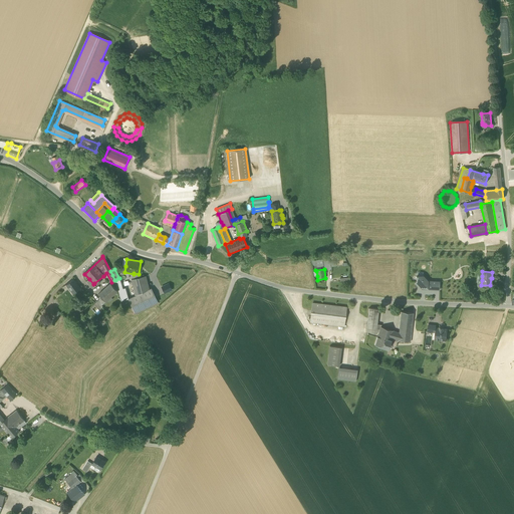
[(421,288),(426,288),(426,289),(428,290),(428,289),(428,281),(423,276),(418,275),(417,277),(416,282),(417,283),(417,285),(419,285),(421,288)]
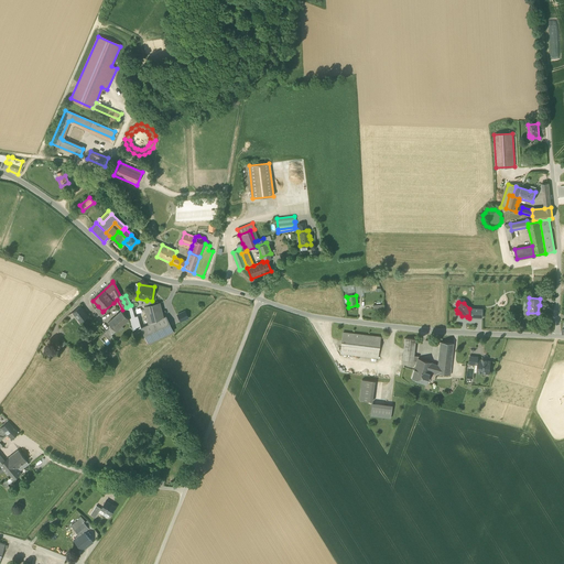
[(144,307),(149,325),(163,317),(160,303),(155,304),(145,307),(144,307)]
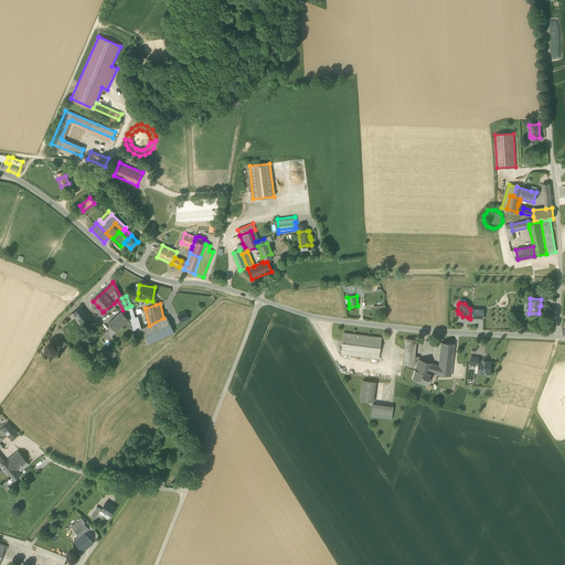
[(134,331),(140,329),(137,318),(135,318),(130,306),(127,308),(128,313),(134,331)]
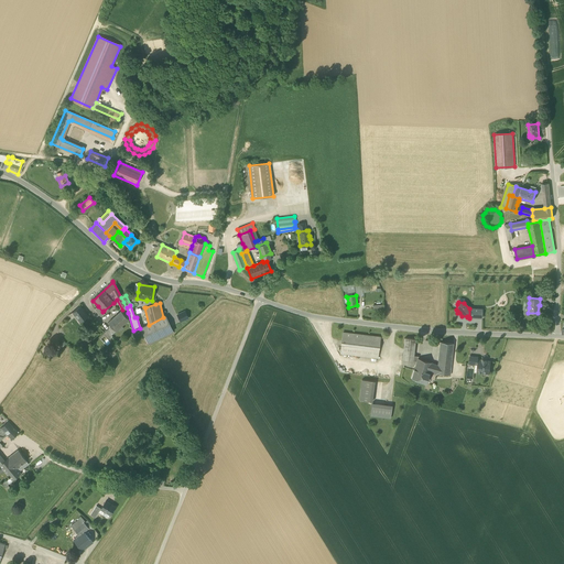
[(73,312),(80,322),(84,320),(88,316),(80,306),(73,312)]
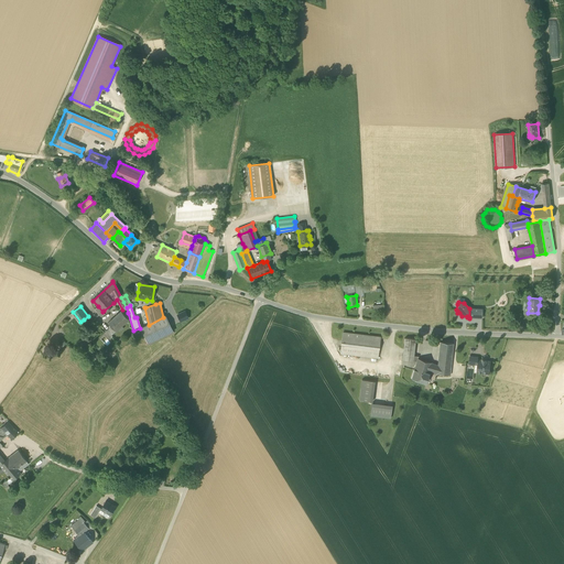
[(100,316),(105,314),(102,312),(98,306),(95,310),(97,312),(100,316)]
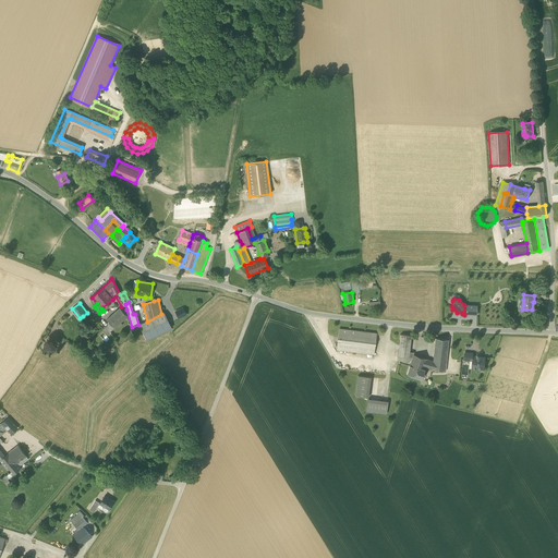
[(105,328),(109,332),(110,331),(128,316),(123,311),(120,307),(107,319),(110,323),(105,328)]
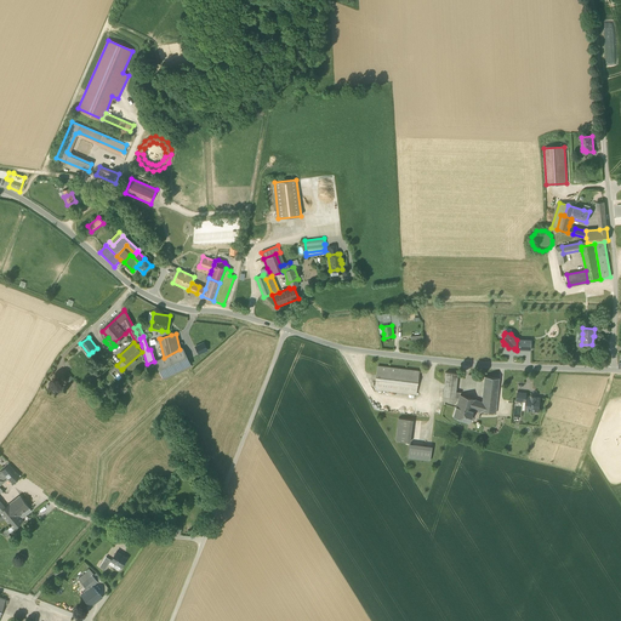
[(195,347),(199,354),(208,351),(204,343),(195,347)]
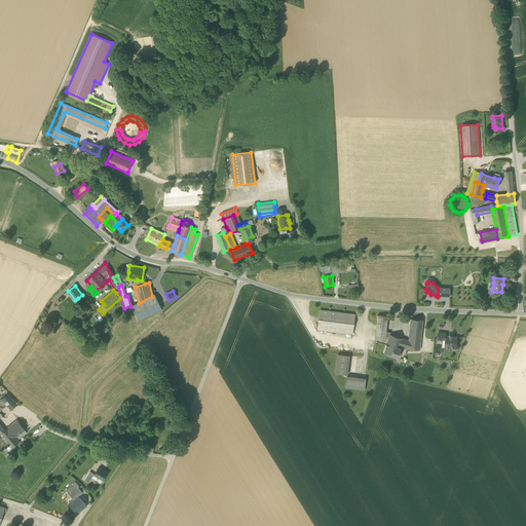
[(139,303),(130,306),(138,321),(160,309),(158,305),(154,296),(152,296),(139,303)]
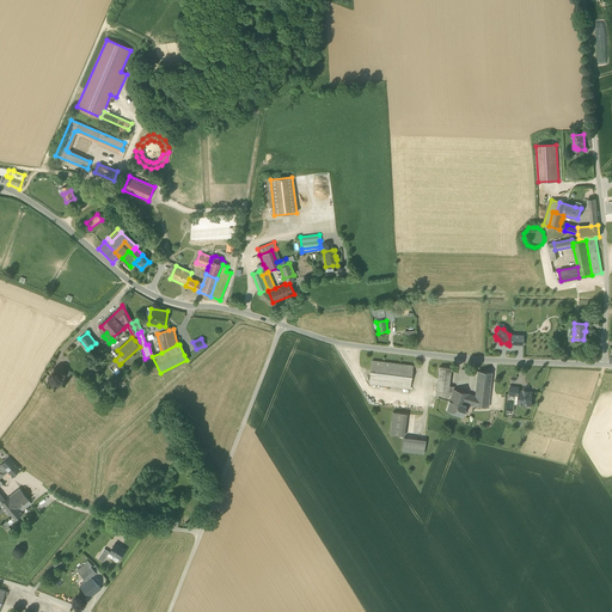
[(369,384),(410,390),(414,367),(372,361),(369,384)]
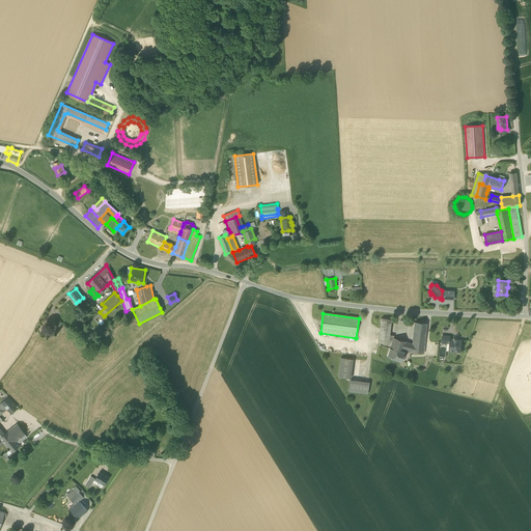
[(73,323),(76,327),(83,322),(80,317),(73,323)]
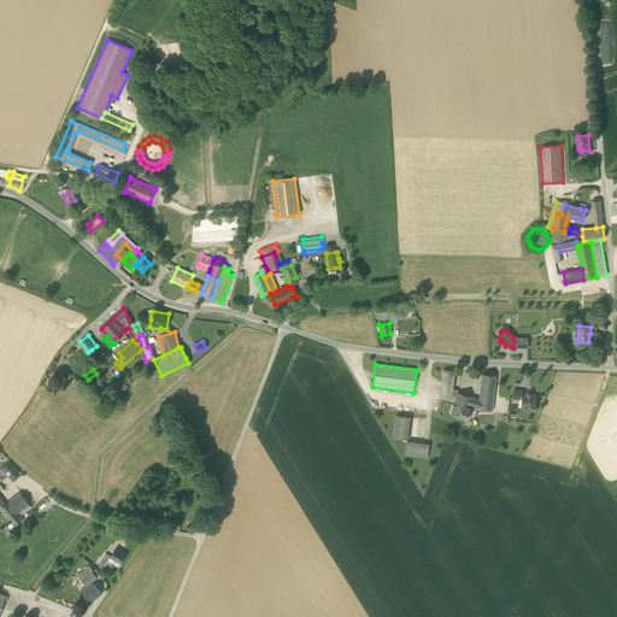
[(440,394),(456,395),(457,393),(458,391),(453,389),(454,371),(442,370),(440,394)]
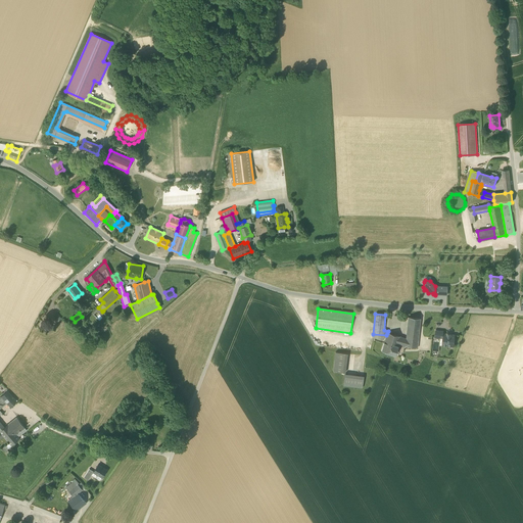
[(407,335),(408,336),(419,337),(421,319),(409,318),(407,335)]
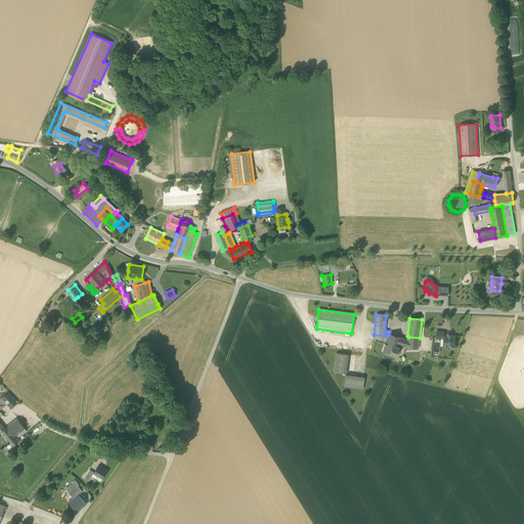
[(81,326),(87,334),(90,332),(84,324),(81,326)]
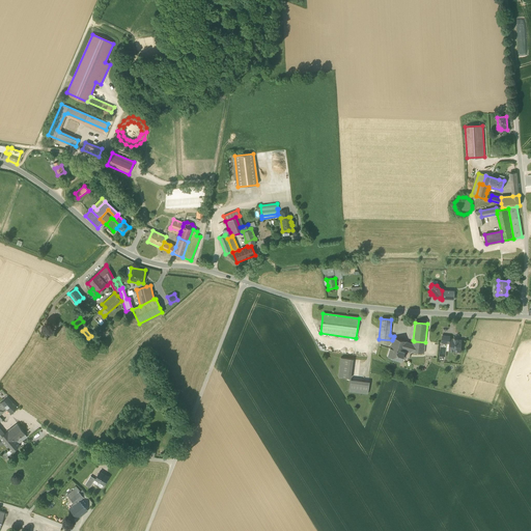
[(424,353),(425,342),(414,341),(414,344),(413,344),(393,338),(392,340),(390,347),(403,352),(411,353),(411,352),(424,353)]
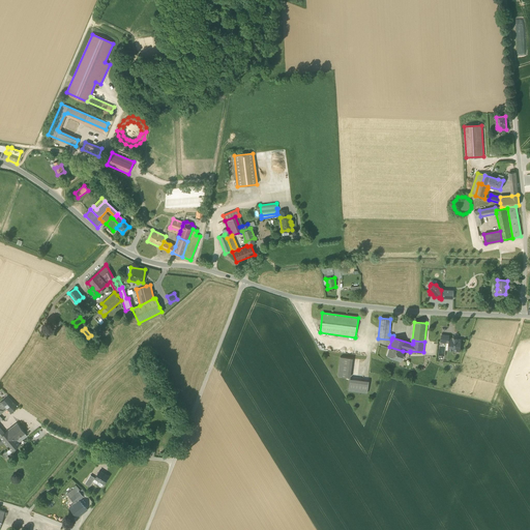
[(448,350),(460,351),(462,340),(458,339),(452,337),(452,339),(449,339),(448,343),(448,349),(448,350)]
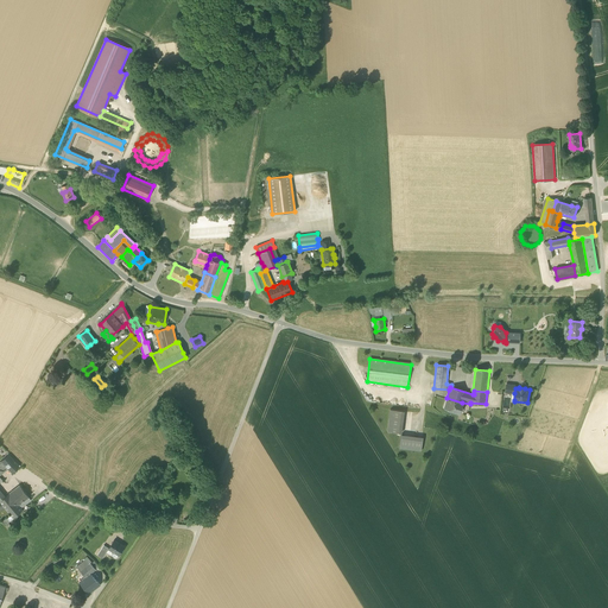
[(448,410),(460,413),(462,403),(447,398),(444,409),(448,410)]
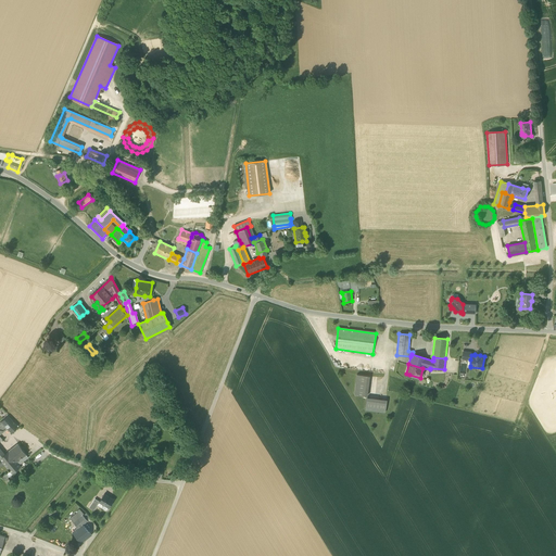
[(354,395),(367,396),(369,376),(356,375),(354,395)]
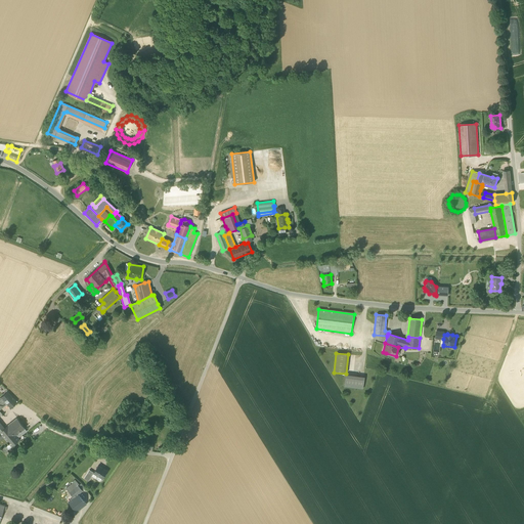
[(344,387),(362,389),(364,377),(345,375),(344,387)]
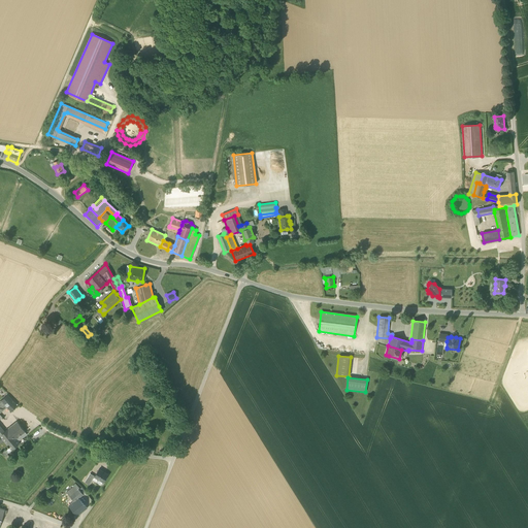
[(7,396),(2,401),(6,406),(7,407),(10,410),(15,405),(7,396)]
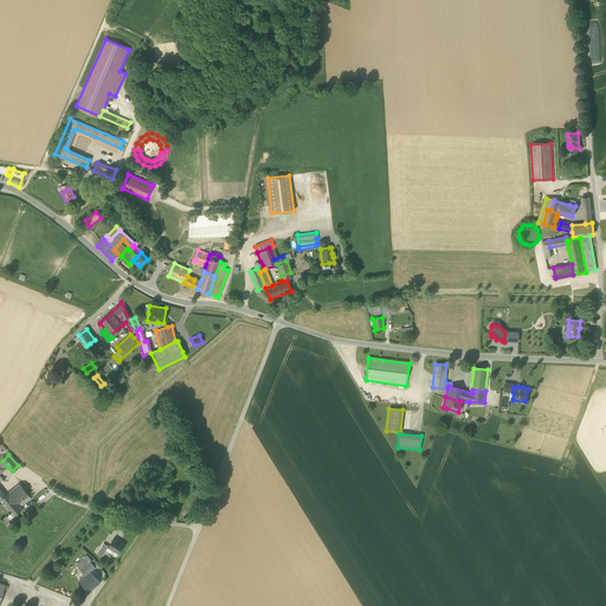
[(11,514),(13,517),(23,509),(21,507),(23,505),(31,498),(19,484),(5,496),(0,500),(0,501),(2,504),(5,507),(11,514)]
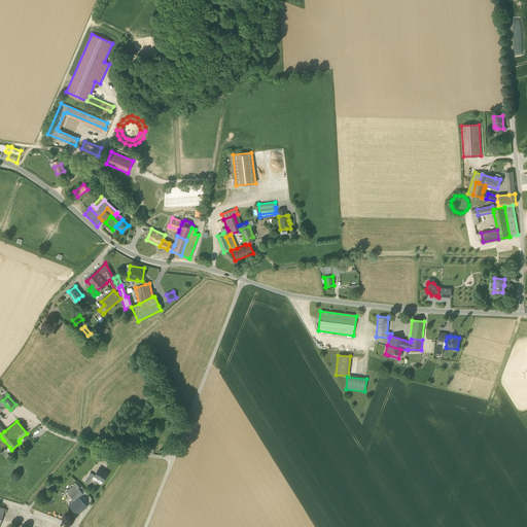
[(94,476),(98,478),(96,481),(100,484),(102,481),(103,481),(107,473),(102,470),(99,468),(94,476)]
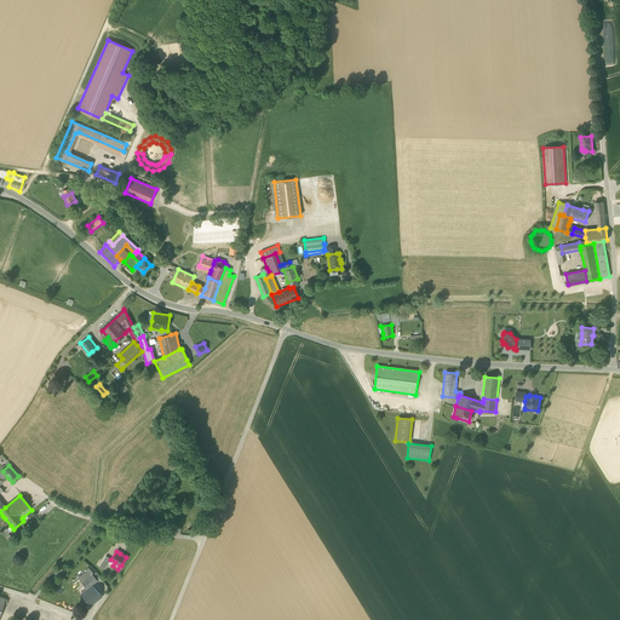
[(99,567),(104,569),(108,563),(109,563),(110,560),(105,556),(99,567)]
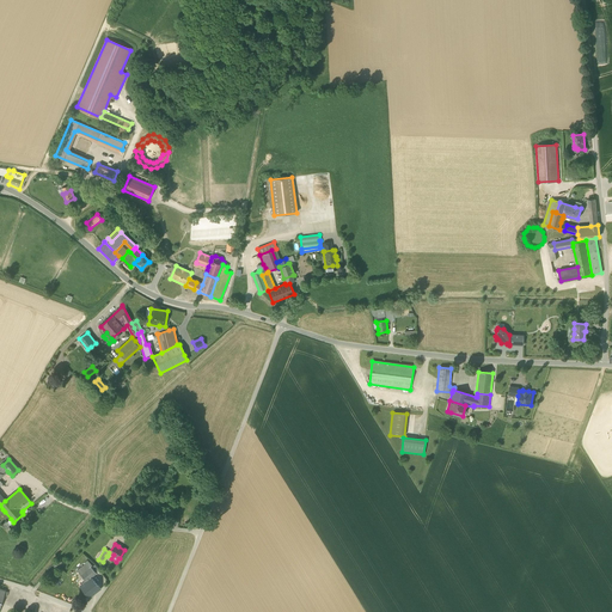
[(77,571),(80,575),(90,568),(89,567),(85,563),(85,564),(77,571)]
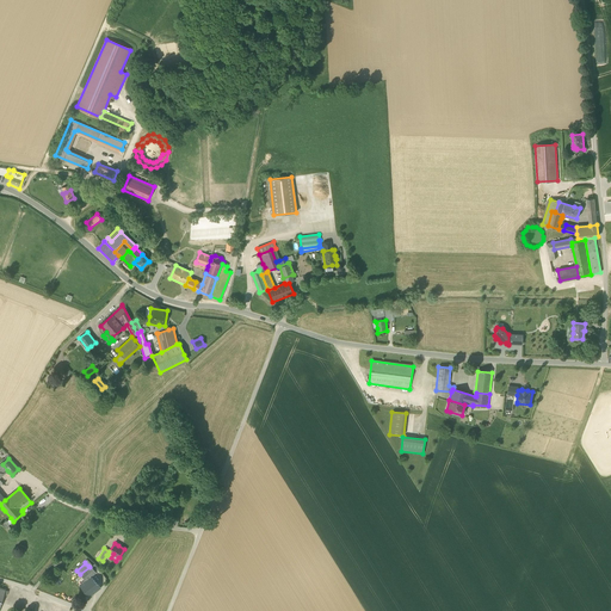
[(90,565),(88,566),(90,567),(80,574),(84,578),(85,580),(90,576),(91,578),(97,573),(91,567),(91,566),(90,565)]
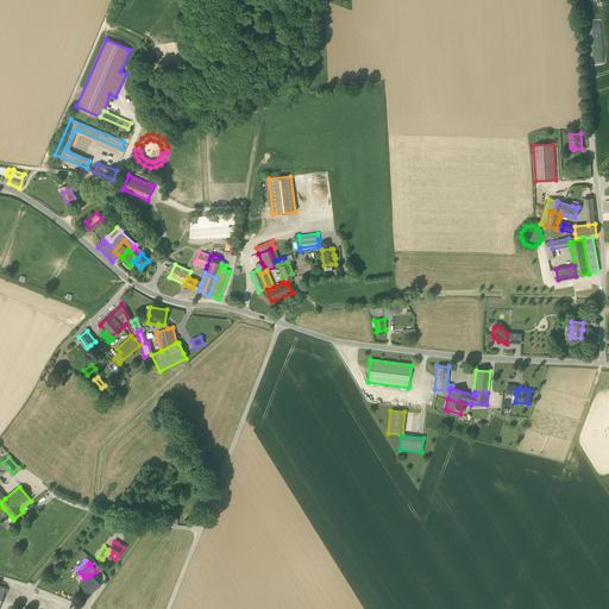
[(79,584),(89,596),(100,586),(90,576),(89,575),(85,578),(80,583),(79,584)]
